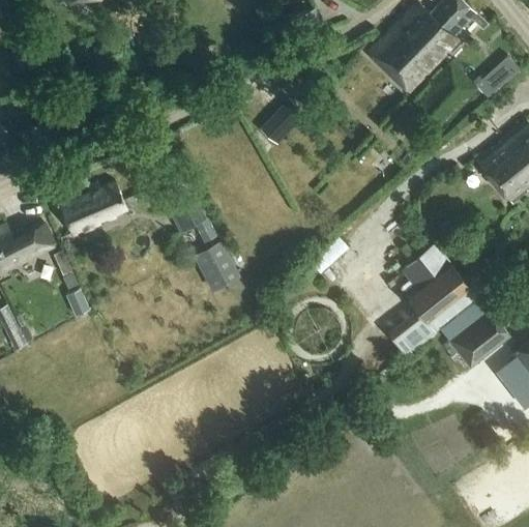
[(446,0),(432,16),(419,3),(369,55),(408,93),(460,42),(456,38),(462,32),(465,35),(480,20),(460,0),(446,0)]
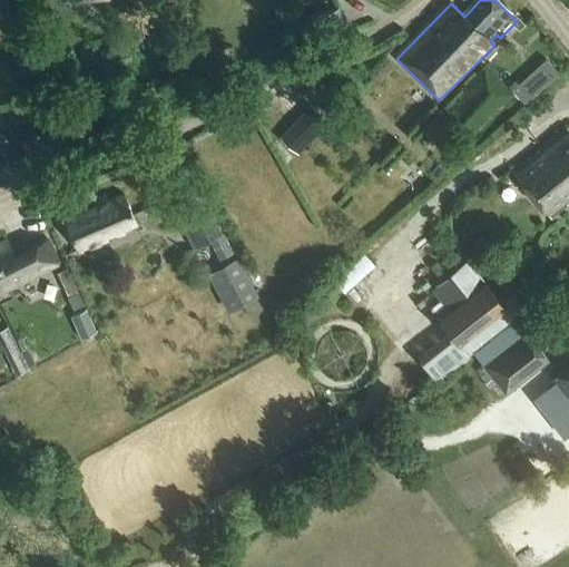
[(313,19),(321,45),(347,37),(341,11),(313,19)]
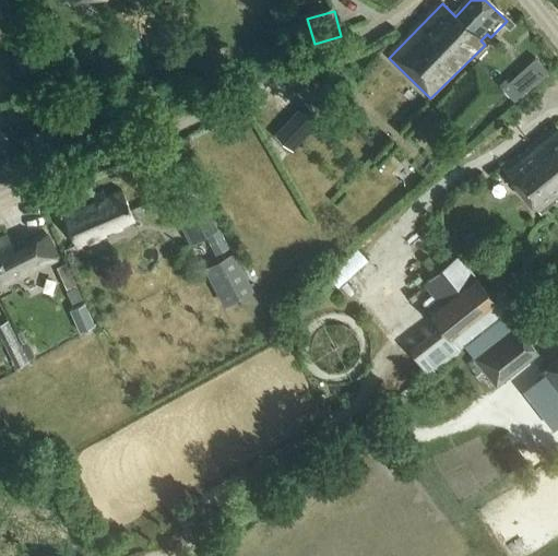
[(538,83),(524,69),(508,84),(502,90),(517,105),(522,98),(538,83)]
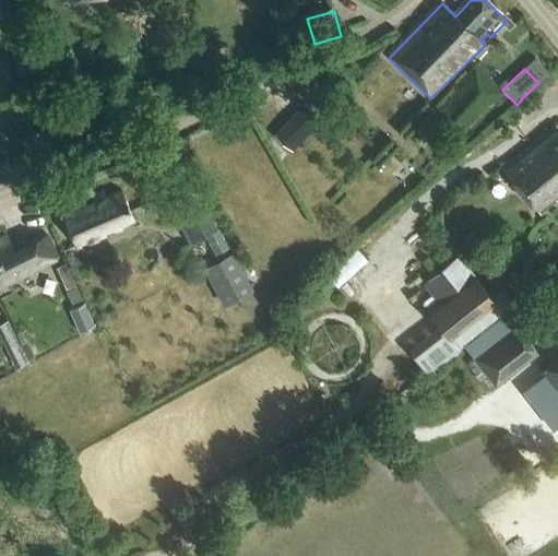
[(324,123),(306,105),(295,116),(315,134),(324,123)]
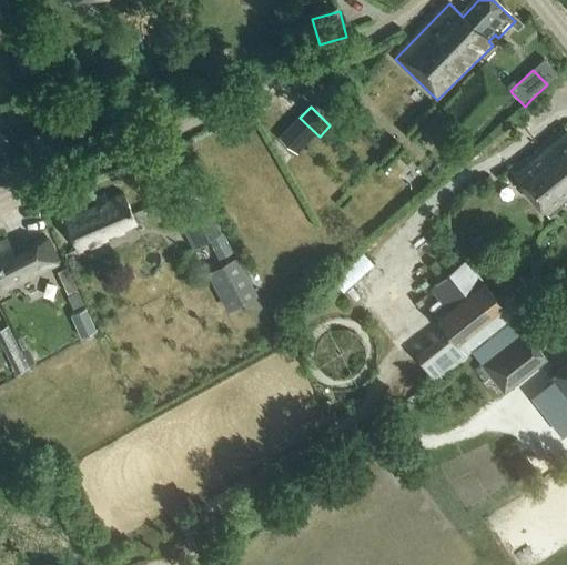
[(547,217),(566,200),(566,131),(564,128),(510,171),(547,217)]
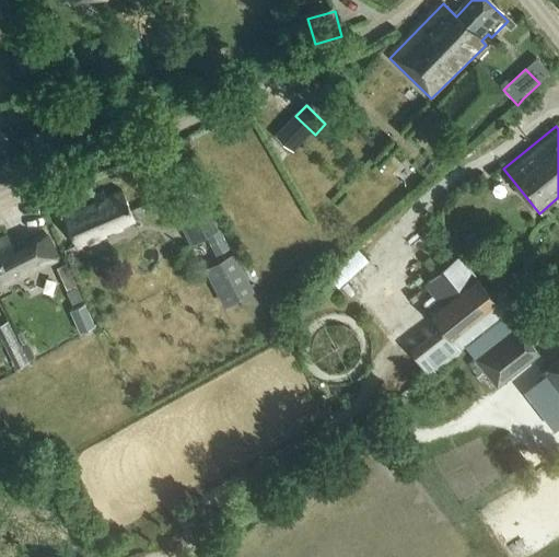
[(0,192),(28,183),(20,158),(0,164),(0,192)]
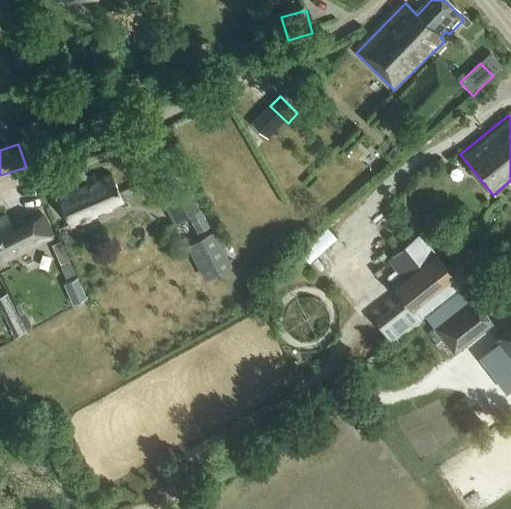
[(177,222),(201,209),(182,173),(158,186),(177,222)]
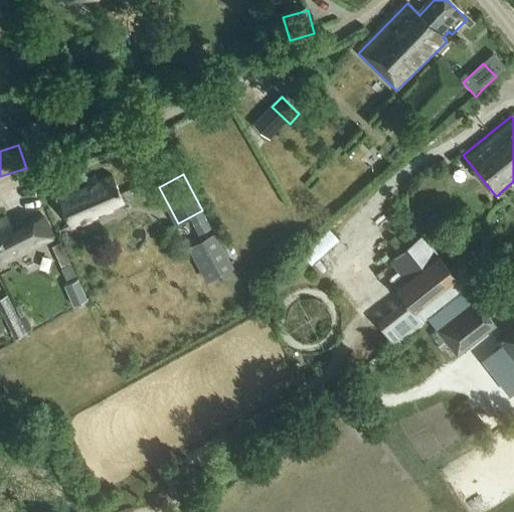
[(72,230),(127,208),(114,178),(100,184),(98,179),(57,196),(72,230)]
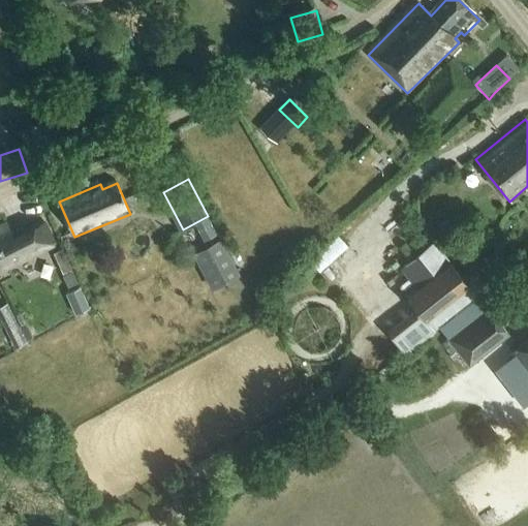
[(0,229),(0,274),(29,260),(29,258),(55,246),(43,222),(13,238),(7,226),(0,229)]
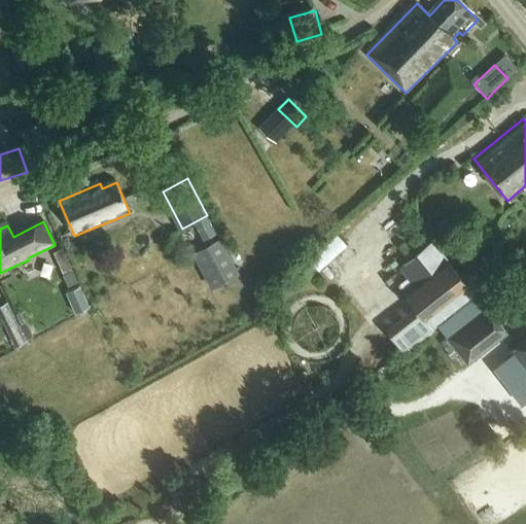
[(219,240),(191,254),(210,290),(238,276),(219,240)]
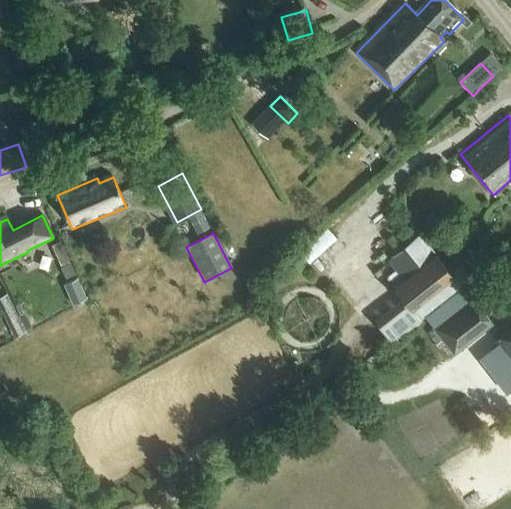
[(483,268),(468,249),(446,266),(421,234),(387,261),(402,281),(393,287),(403,300),(374,322),(391,345),(421,321),(419,318),(483,268)]
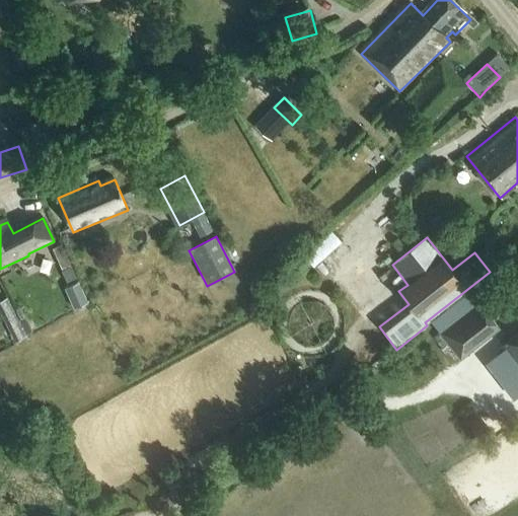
[(292,268),(284,275),(293,286),(302,278),(292,268)]
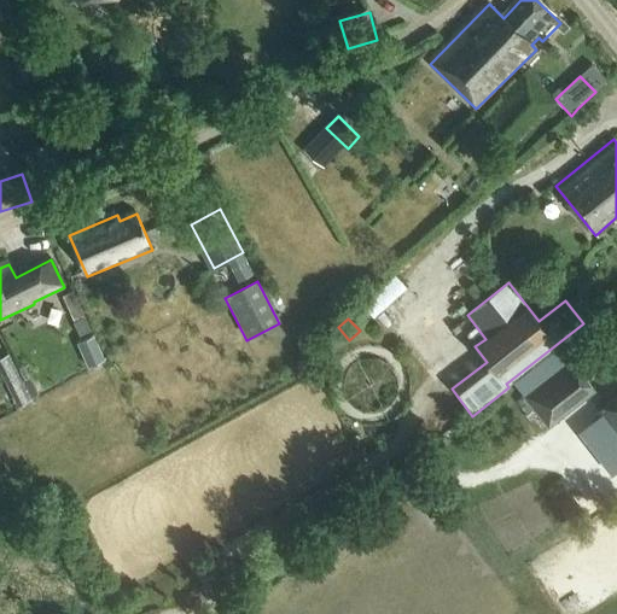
[(92,333),(87,322),(86,321),(85,321),(76,326),(75,326),(81,339),(82,338),(91,334),(92,333)]
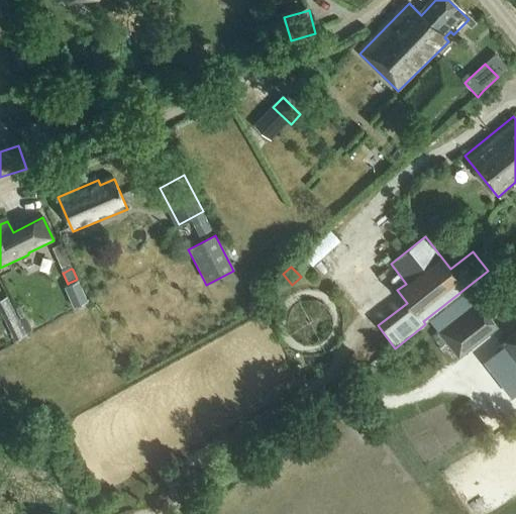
[(88,303),(79,283),(65,290),(74,310),(88,303)]
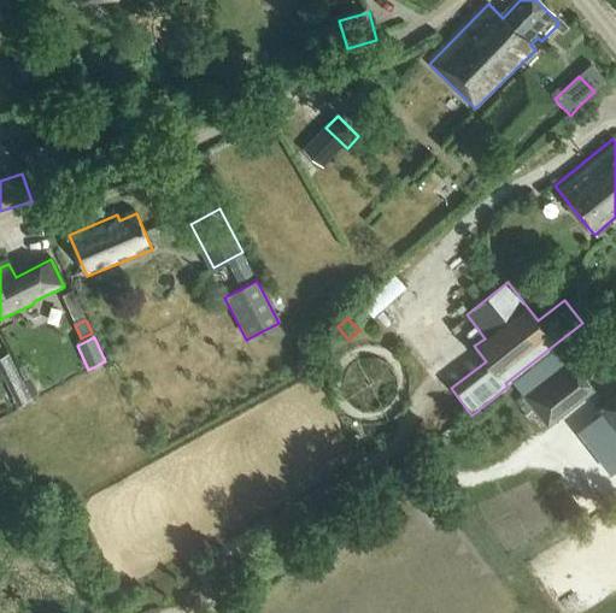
[(549,423),(593,388),(570,358),(524,393),(549,423)]
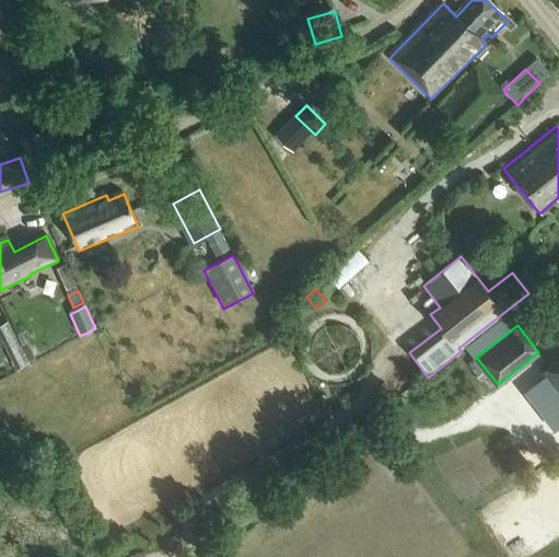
[(27,346),(22,348),(30,363),(35,360),(27,346)]
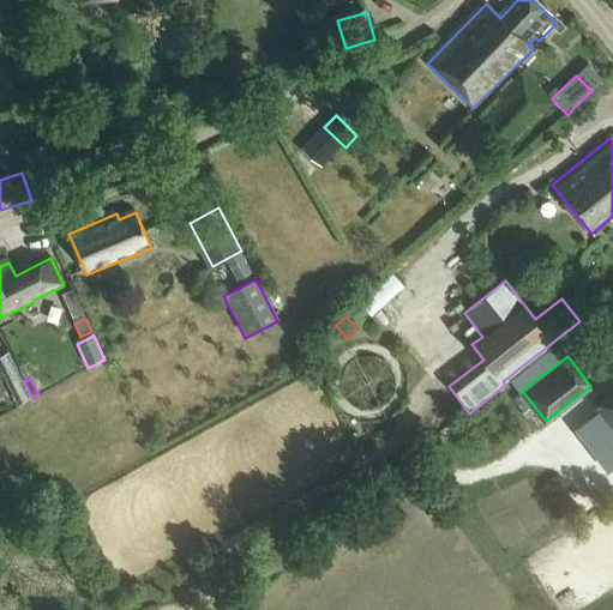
[(23,385),(8,392),(17,408),(31,402),(23,385)]
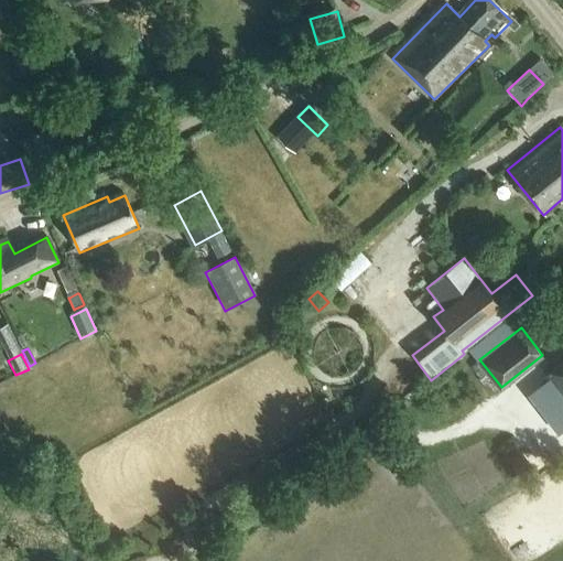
[(562,362),(547,375),(562,396),(562,362)]
